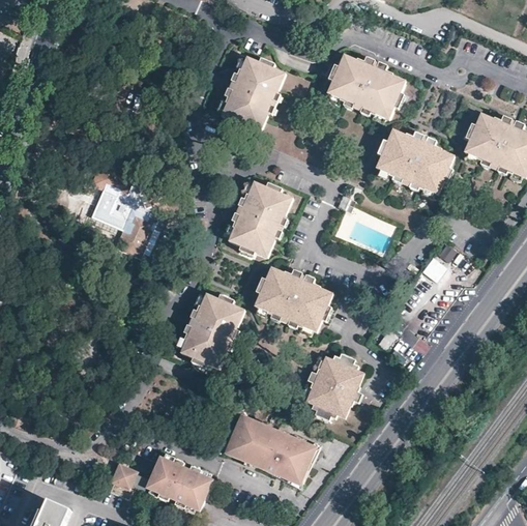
[(338,68),(331,83),(326,95),(328,95),(338,99),(338,100),(339,101),(345,105),(346,103),(354,107),(354,108),(362,111),(362,110),(372,114),(371,115),(374,116),(375,116),(376,115),(385,119),(387,121),(392,109),(399,94),(405,82),(391,77),(391,76),(384,72),(362,62),(356,60),(355,61),(343,56),(338,68)]
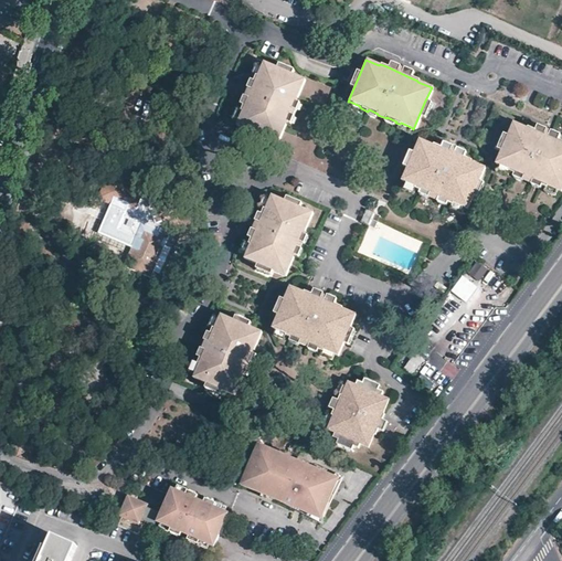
[(242,108),(236,120),(234,124),(247,129),(263,137),(276,143),(284,124),(283,123),(283,122),(294,99),(294,97),(296,97),(304,78),(292,73),(276,66),(263,61),(262,64),(257,75),(255,74),(255,75),(253,78),(255,80),(244,103),(243,102),(241,107),(240,107),(242,108)]
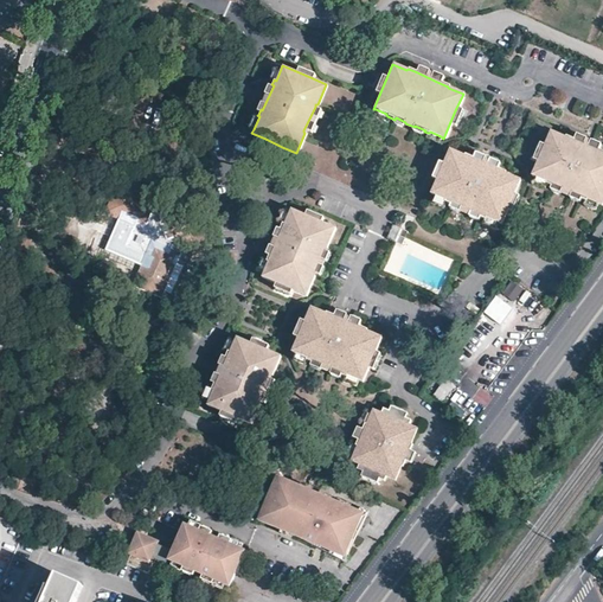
[(417,65),(415,71),(440,83),(442,76),(428,70),(417,65)]
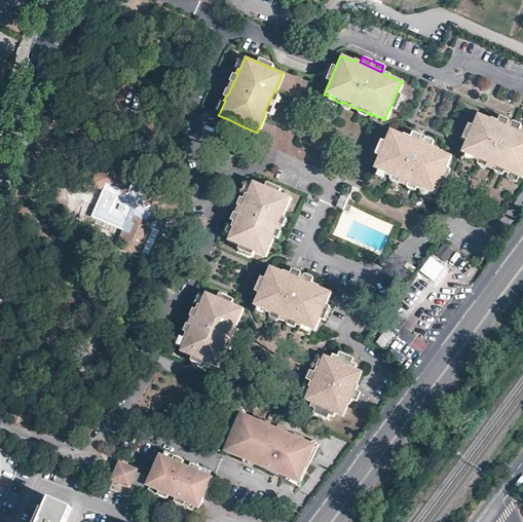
[(233,68),(237,70),(237,69),(239,70),(244,60),(238,58),(233,68)]
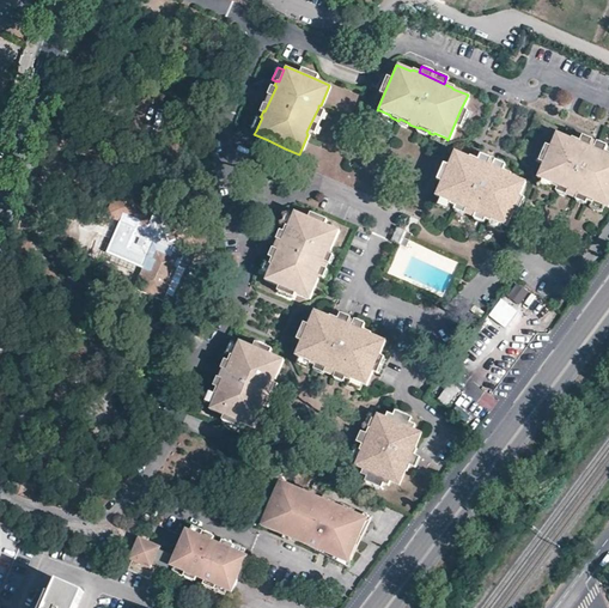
[(300,68),(299,72),(316,79),(318,76),(300,68)]
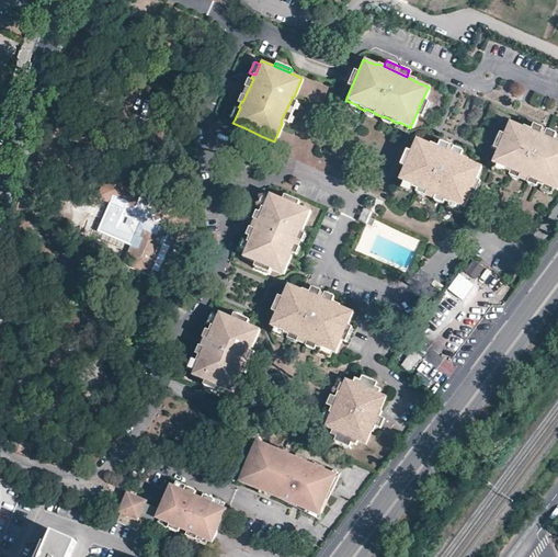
[(350,83),(349,87),(351,88),(357,72),(353,70),(348,82),(350,83)]
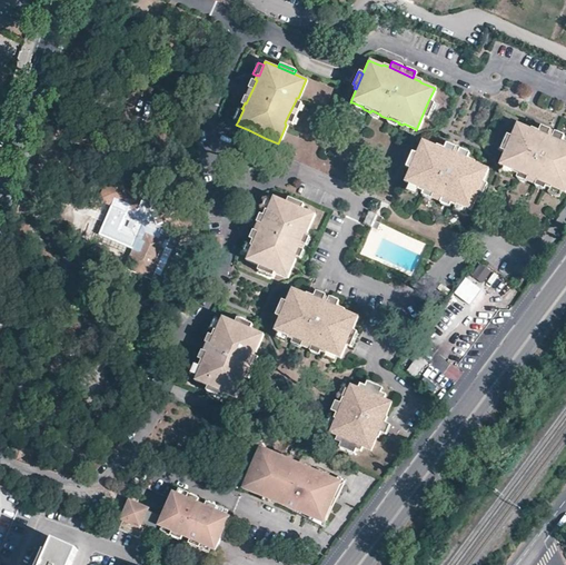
[(241,101),(245,102),(246,103),(257,80),(255,79),(251,78),(247,88),(241,101)]
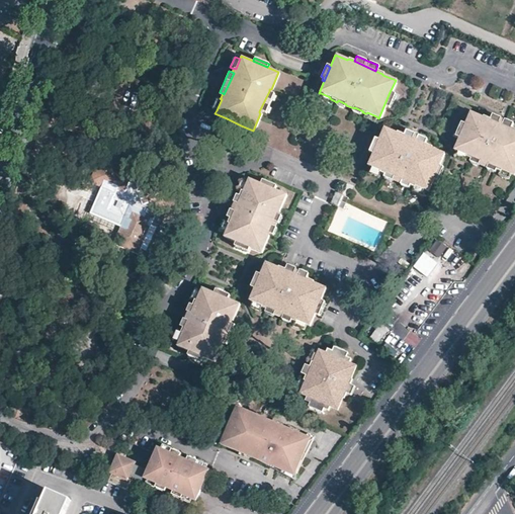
[(273,93),(269,91),(259,111),(264,113),(273,93)]
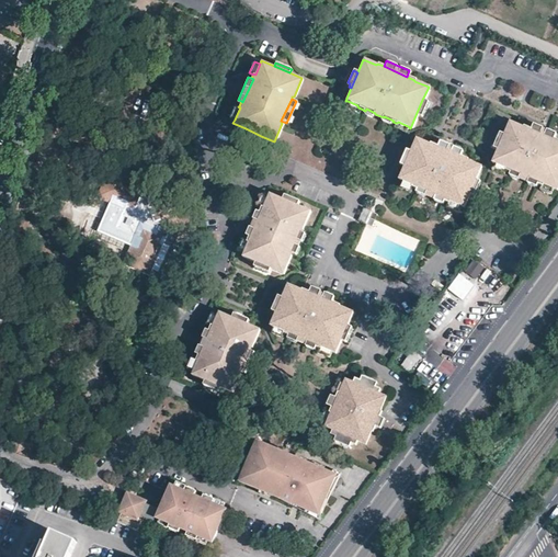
[(422,100),(416,115),(420,117),(426,102),(422,100)]
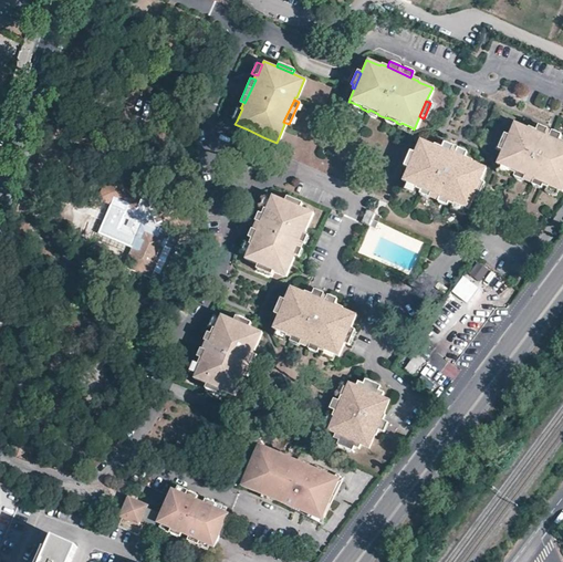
[(361,106),(351,102),(348,107),(361,113),(362,108),(361,107),(361,106)]
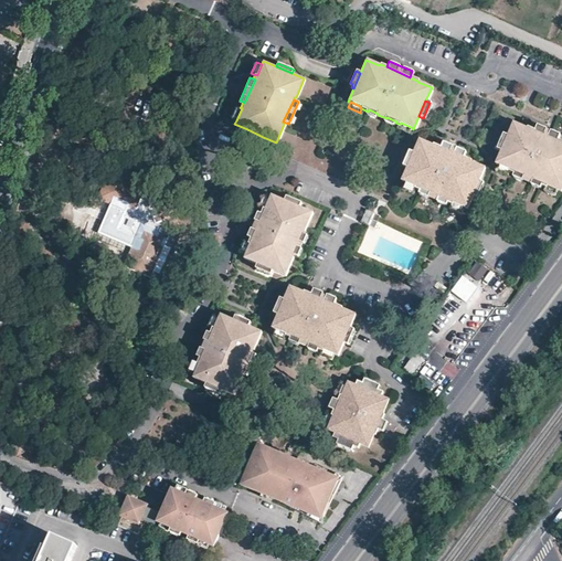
[(231,117),(236,120),(242,108),(240,107),(241,107),(236,105),(231,117)]
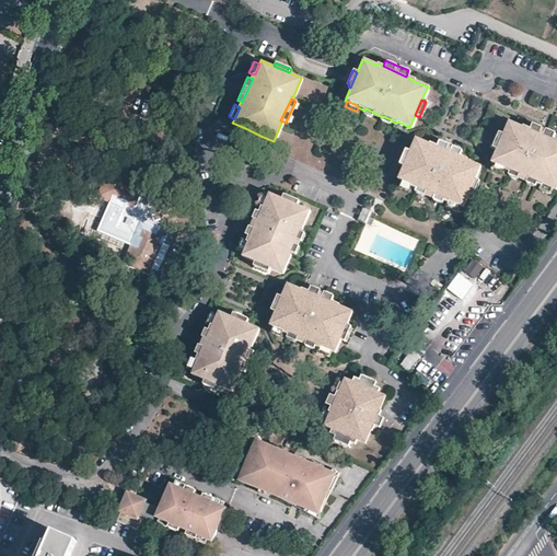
[(366,108),(364,111),(362,114),(372,118),(374,114),(374,113),(366,108)]
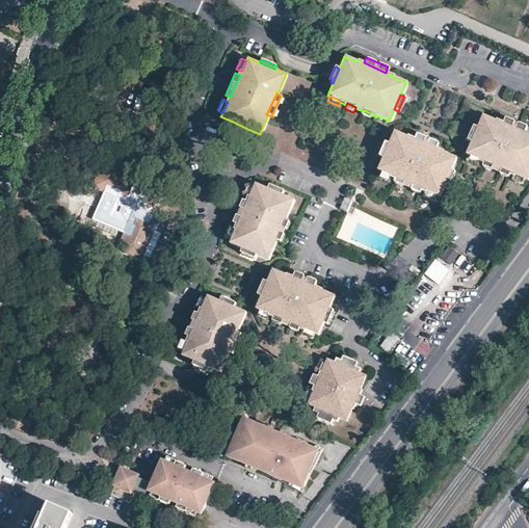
[(364,110),(364,111),(362,115),(370,120),(372,115),(373,114),(364,110)]
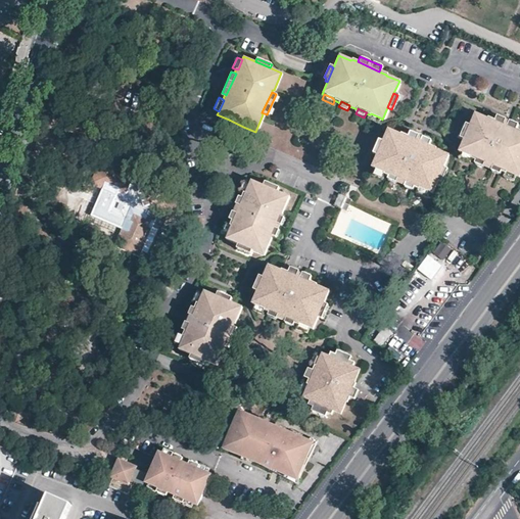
[(468,124),(462,138),(457,150),(460,151),(469,155),(469,157),(470,157),(474,159),(475,156),(483,159),(481,162),(490,167),(491,163),(500,167),(499,170),(504,172),(505,172),(506,171),(515,175),(518,176),(519,172),(519,129),(516,128),(493,118),(486,115),(485,118),(473,112),(468,124)]
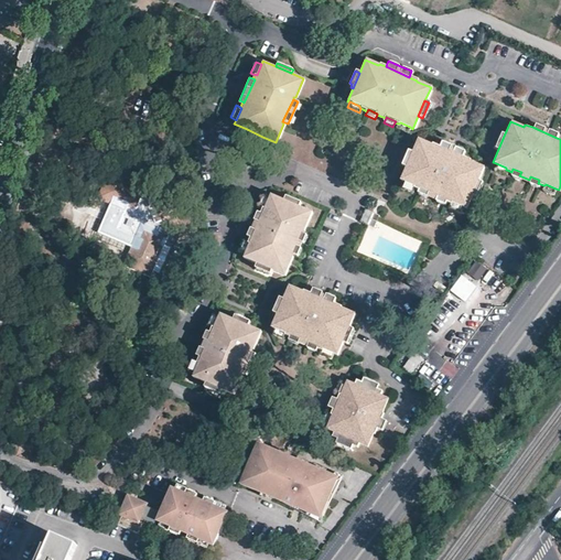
[(396,128),(408,133),(410,127),(400,122),(399,124),(398,124),(396,128)]
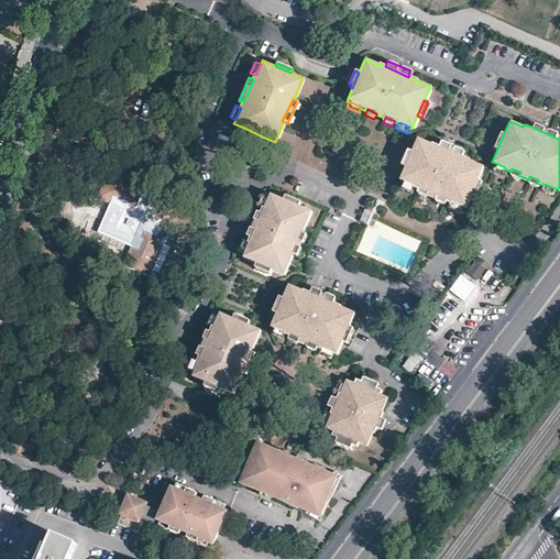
[(534,122),(531,127),(556,138),(558,132),(544,127),(534,122)]
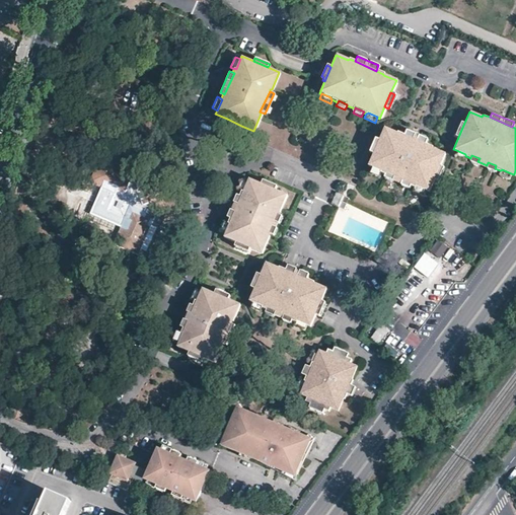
[(240,129),(241,126),(227,119),(226,123),(240,129)]
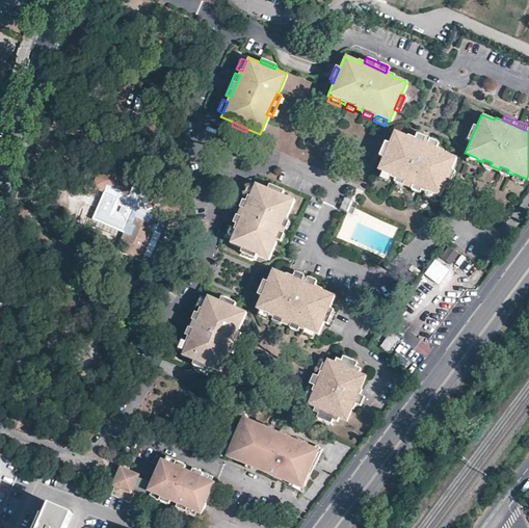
[(466,138),(470,140),(476,126),(472,125),(466,138)]
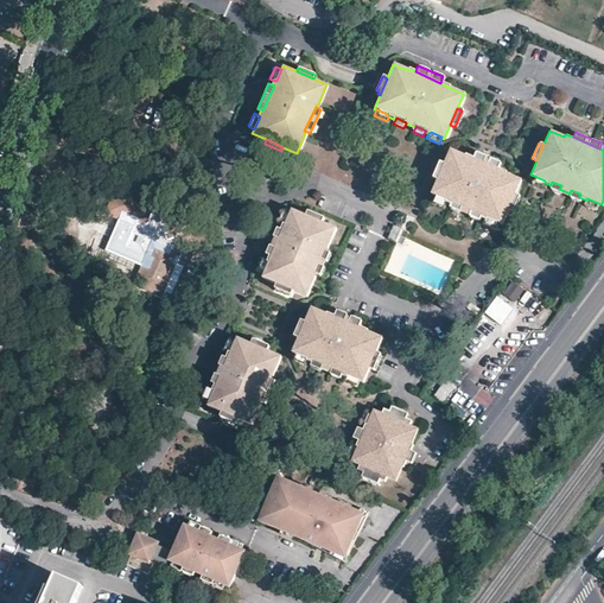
[(444,162),(437,178),(431,192),(434,195),(445,200),(445,201),(446,201),(450,203),(451,201),(462,204),(459,209),(469,214),(471,209),(482,214),(481,216),(484,219),(485,219),(487,217),(497,222),(501,223),(507,209),(515,191),(520,178),(506,172),(506,171),(497,167),(474,157),(464,153),(464,154),(450,148),(444,162)]
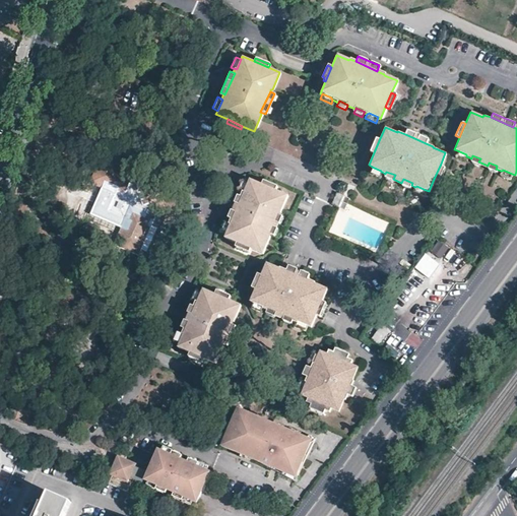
[(405,134),(426,143),(429,138),(416,134),(407,130),(405,134)]
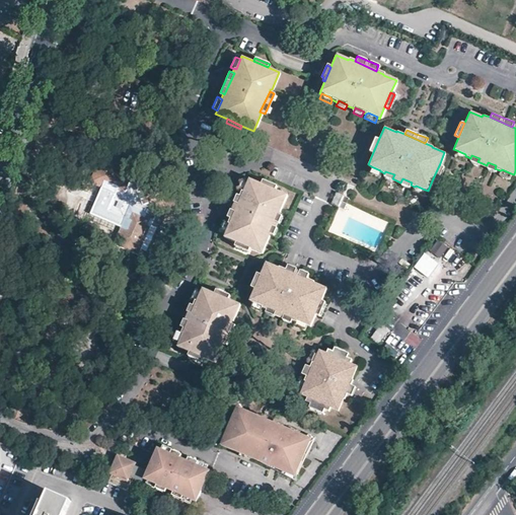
[(369,151),(373,152),(379,138),(375,137),(369,151)]
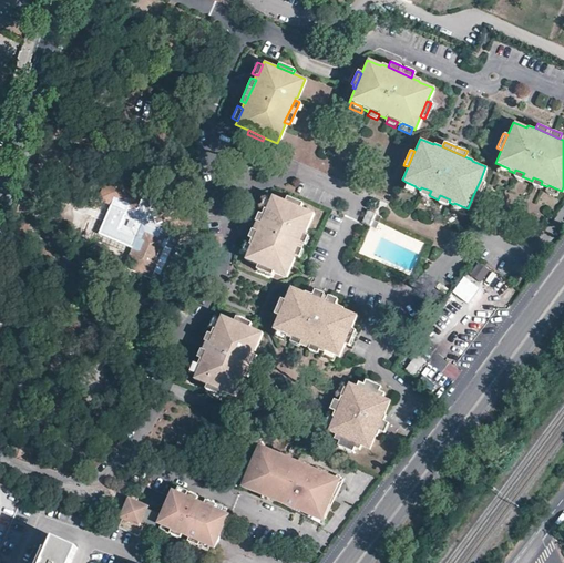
[(508,175),(510,171),(509,171),(509,169),(499,164),(496,170),(508,175)]
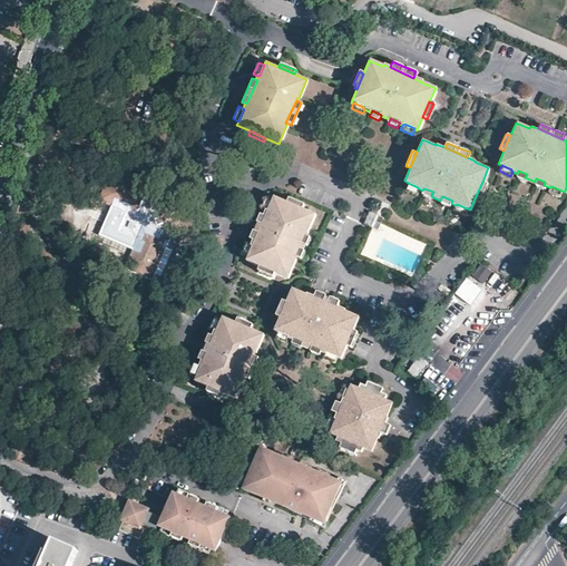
[(524,181),(525,177),(527,174),(518,171),(517,174),(516,176),(524,181)]
